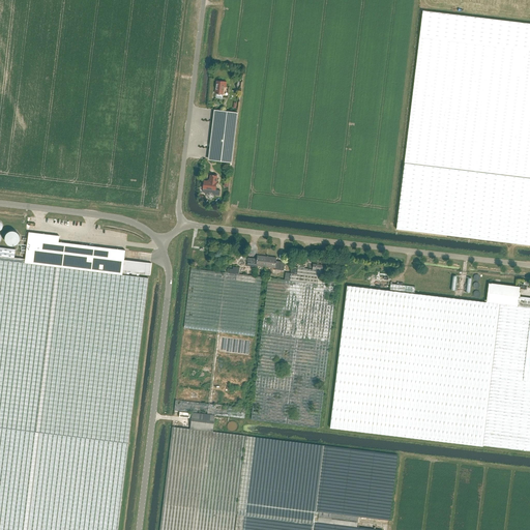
[(529,23),(423,10),(419,37),(405,163),(396,229),(529,244),(529,23)]
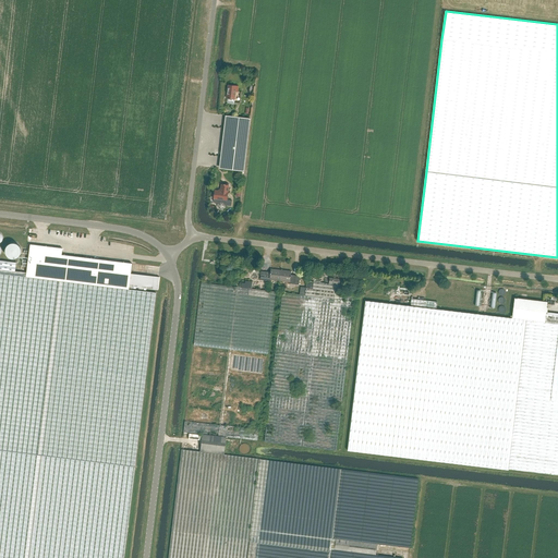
[(238,92),(238,86),(229,85),(227,98),(228,98),(227,102),(228,104),(233,104),(234,104),(234,99),(235,92),(238,92)]
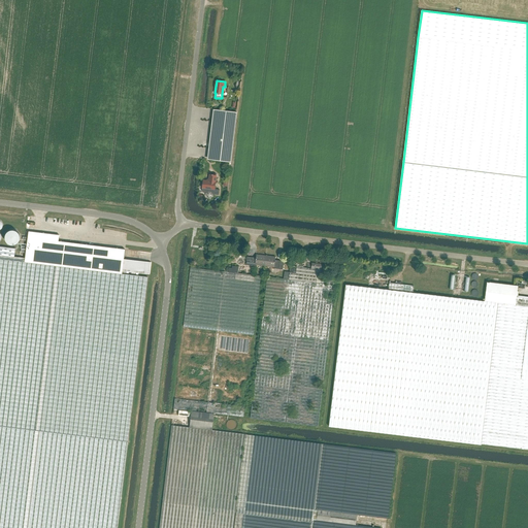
[(237,112),(216,110),(210,160),(232,162),(237,112)]
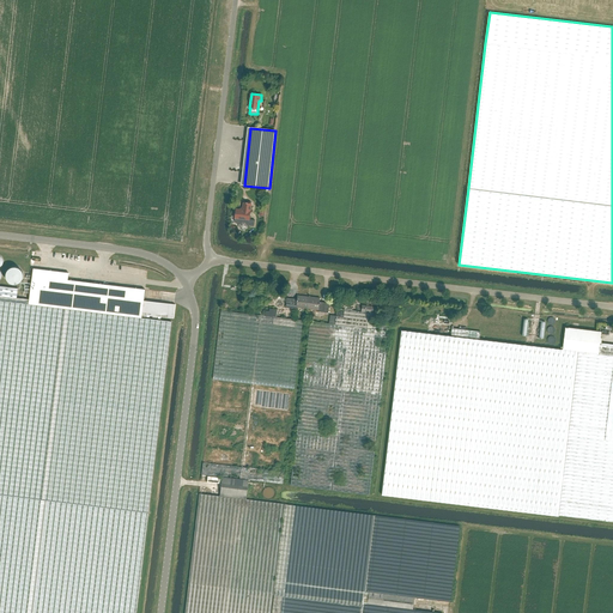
[(254,226),(255,220),(249,220),(242,210),(236,210),(235,218),(235,222),(236,223),(240,224),(240,226),(242,230),(244,230),(248,228),(248,226),(254,226)]
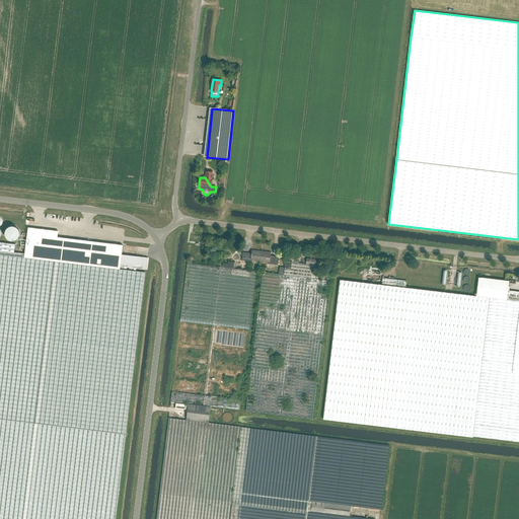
[(24,257),(120,270),(121,267),(132,268),(147,270),(148,257),(134,256),(122,254),(122,253),(123,245),(92,241),(58,237),(58,231),(27,227),(27,233),(26,236),(26,242),(25,248),(24,253),(24,257)]
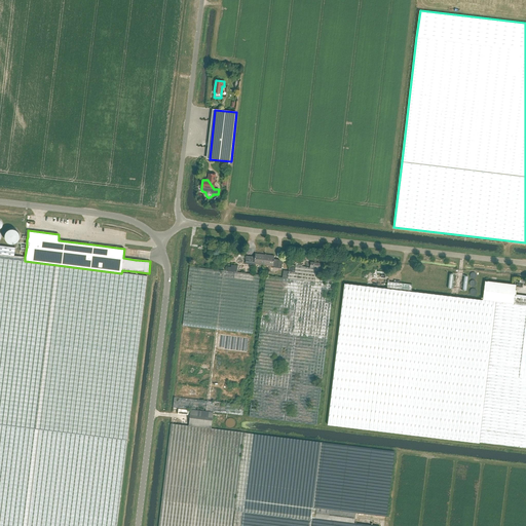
[(0,525),(116,525),(147,276),(121,273),(25,261),(25,257),(14,256),(15,248),(0,246),(0,525)]
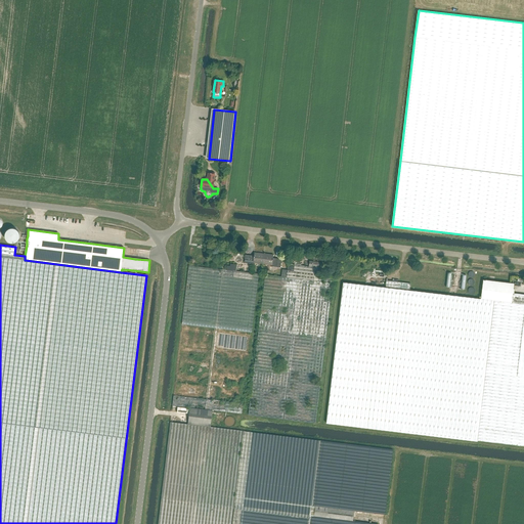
[(254,264),(254,262),(263,263),(264,254),(254,253),(254,257),(250,257),(250,256),(246,255),(245,263),(254,264)]
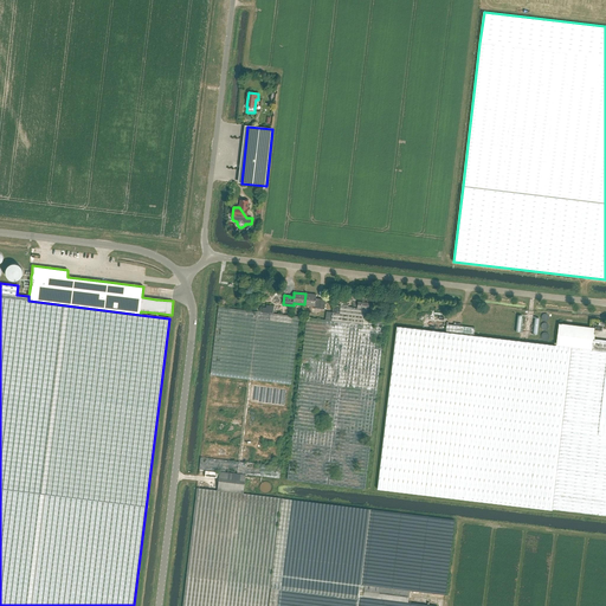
[(316,300),(316,295),(305,294),(304,304),(314,305),(314,308),(324,309),(326,300),(321,300),(321,301),(316,300)]
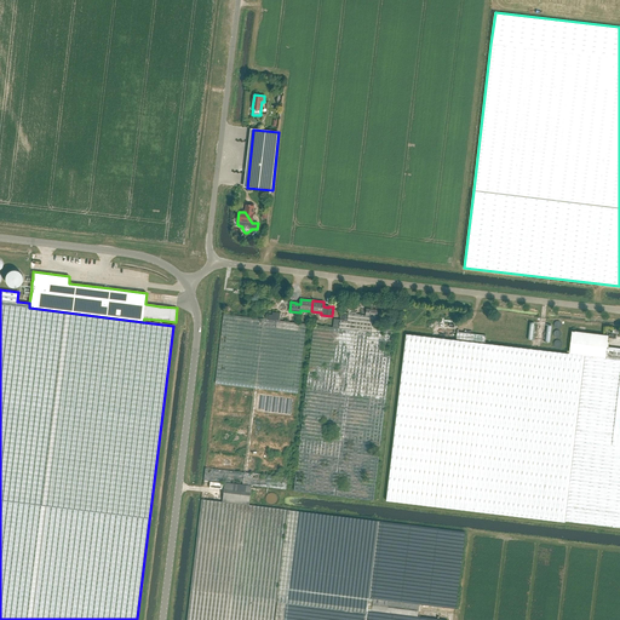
[(377,325),(378,310),(366,308),(366,315),(340,313),(339,327),(314,325),(303,418),(293,491),(373,500),(395,327),(377,325)]
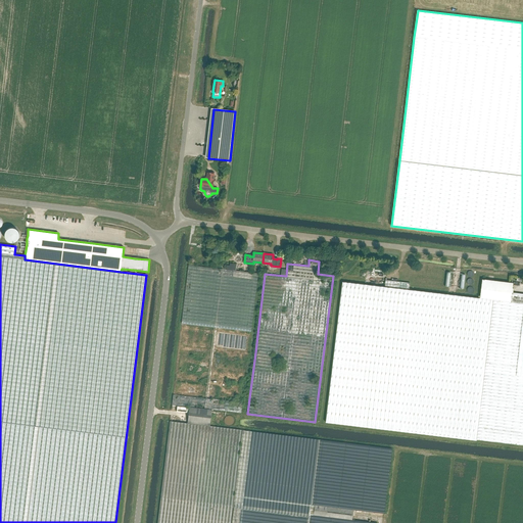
[(258,274),(254,273),(195,266),(195,265),(189,264),(189,266),(188,266),(182,323),(251,332),(258,274)]
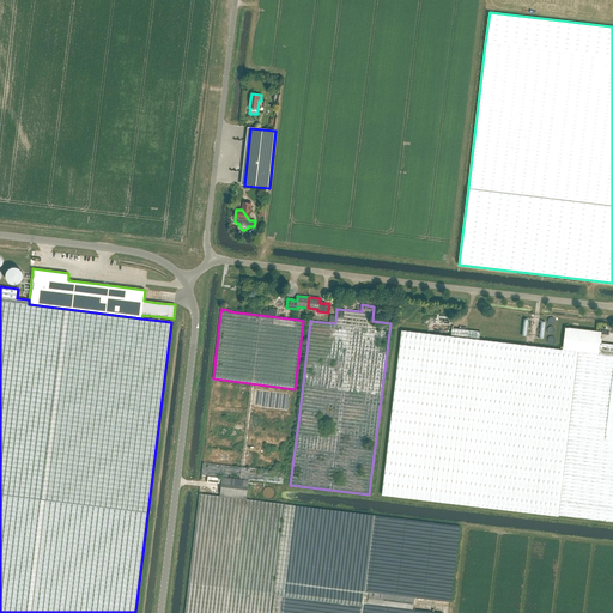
[(612,344),(600,343),(601,332),(565,327),(563,350),(479,340),(480,332),(478,332),(451,328),(450,337),(432,334),(401,331),(382,495),(468,505),(559,516),(612,521),(612,344)]
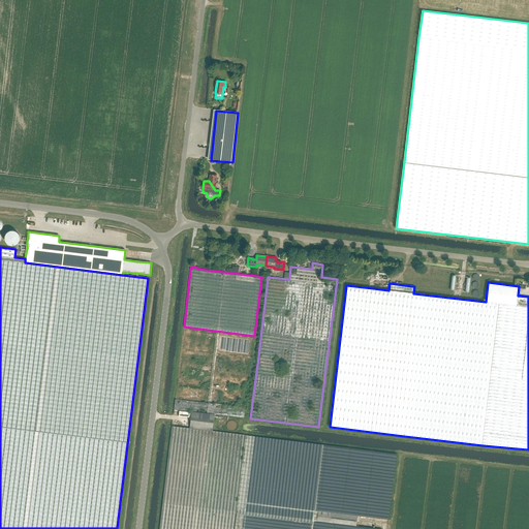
[(192,411),(214,414),(244,417),(245,407),(175,399),(175,403),(174,409),(192,411)]
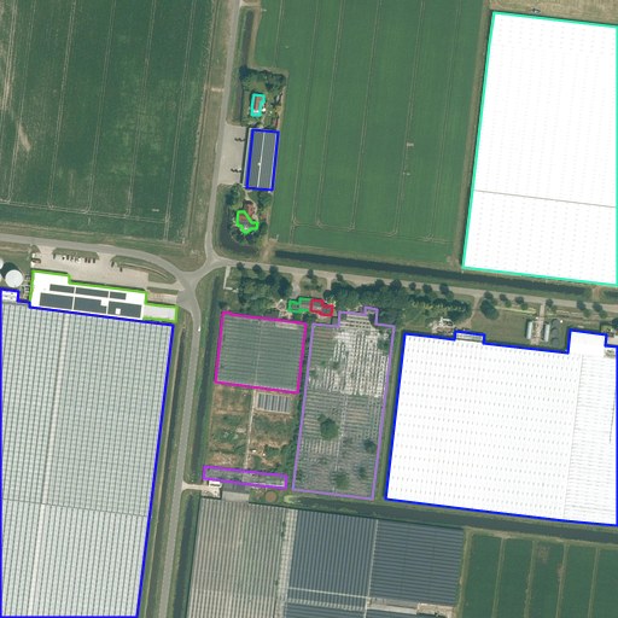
[(250,484),(225,481),(223,482),(223,488),(222,500),(249,503),(250,484)]
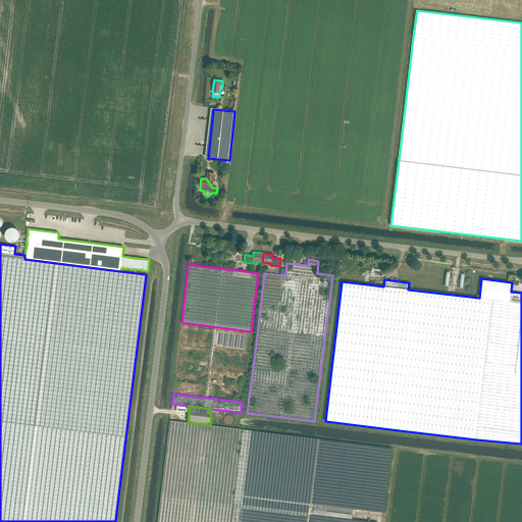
[(229,521),(232,505),(241,429),(169,420),(161,497),(157,521),(229,521)]
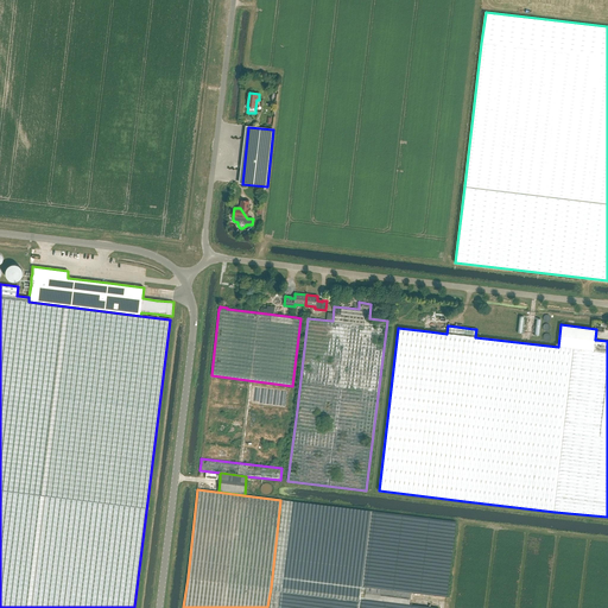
[(438,607),(410,605),(411,593),(447,597),(456,521),(372,511),(282,500),(270,607),(438,607)]
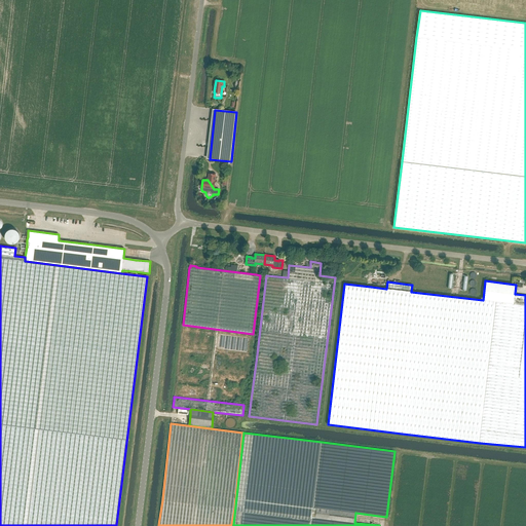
All buildings are outlined.
